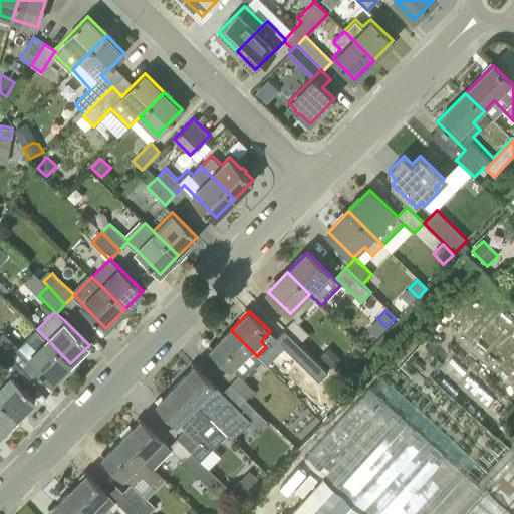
[(299,343),(309,334),(298,323),(294,319),(284,330),(299,343)]
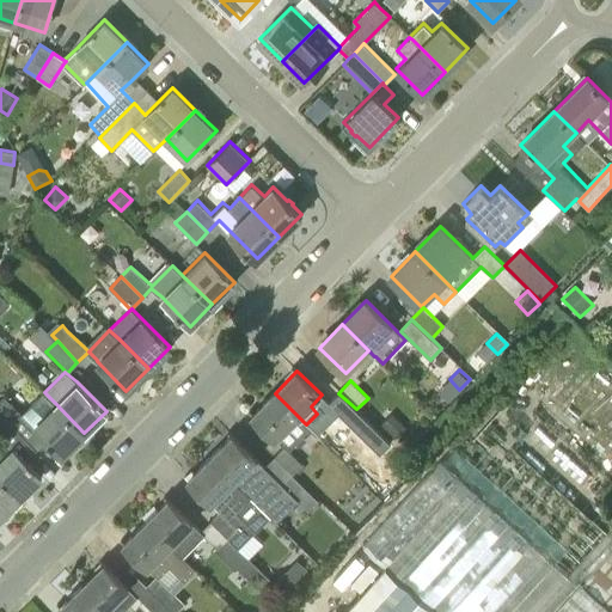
[(62,456),(84,433),(55,403),(44,392),(23,414),(4,395),(0,397),(0,411),(11,423),(38,450),(47,440),(62,456)]
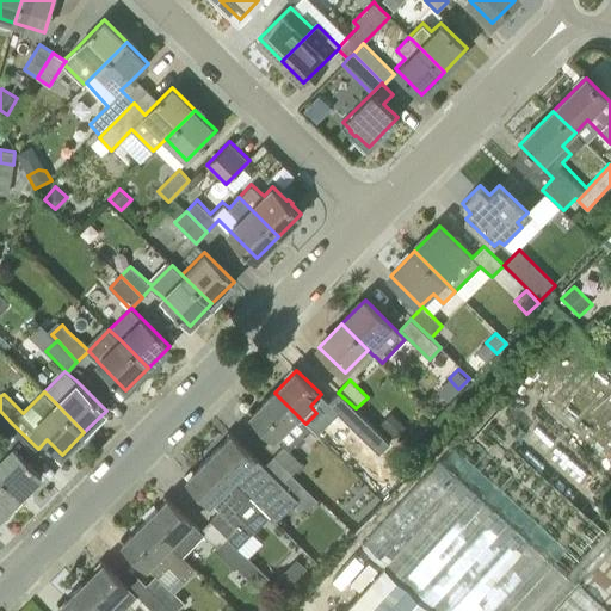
[(304,424),(306,424),(275,393),(252,414),(277,439),(283,446),(273,456),(292,475),(302,464),(288,450),(309,429),(304,424)]
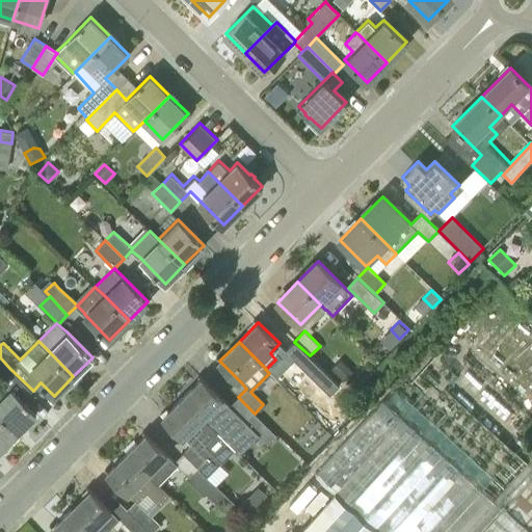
[(319,365),(310,355),(294,342),(286,350),(310,374),(319,365)]
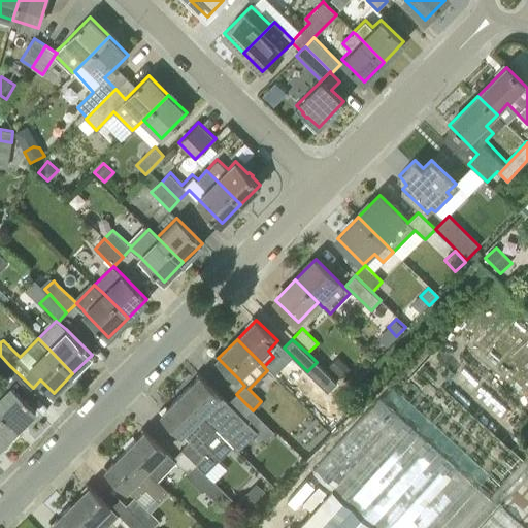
[(351,369),(342,360),(333,369),(341,378),(351,369)]
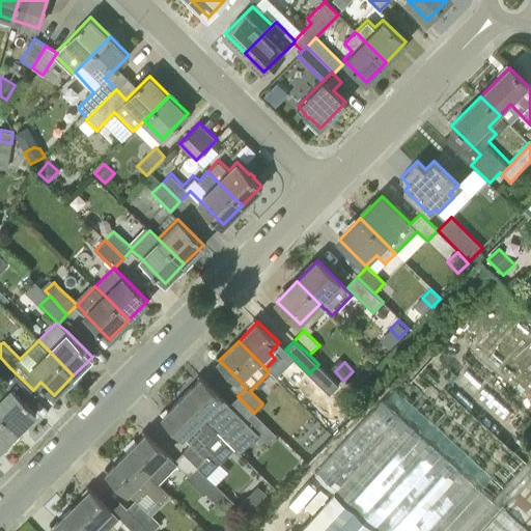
[(23,399),(33,390),(9,367),(0,376),(0,414),(17,431),(36,412),(23,399)]
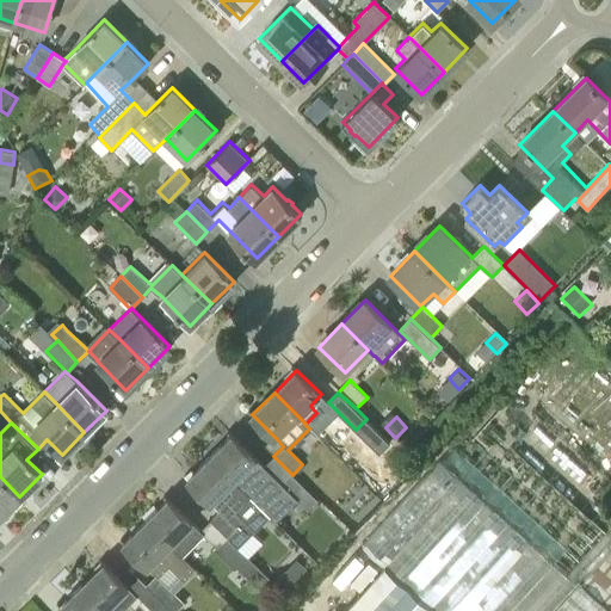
[(264,467),(232,434),(210,457),(250,494),(261,506),(282,485),(297,499),(308,510),(318,499),(292,475),(273,456),(264,467)]
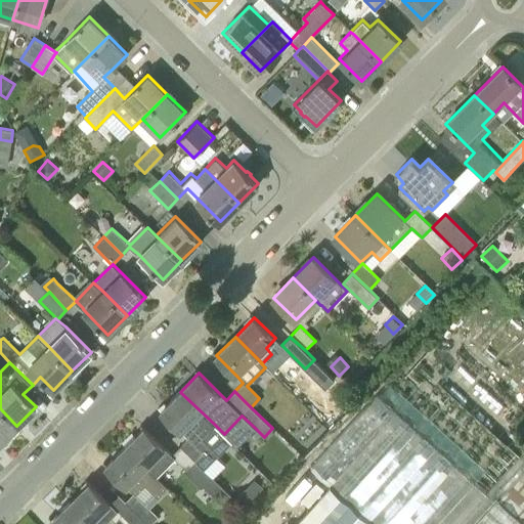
[(203,469),(218,453),(202,436),(214,424),(180,392),(161,410),(182,432),(189,437),(180,446),(203,469)]
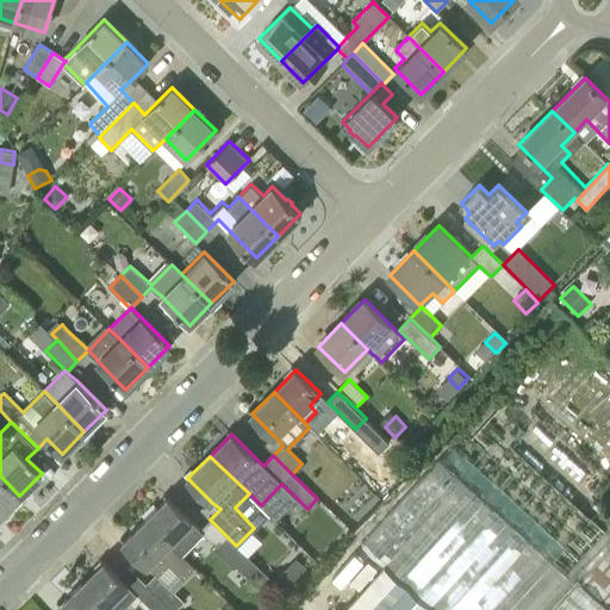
[(609,609),(609,607),(580,579),(579,579),(576,582),(440,458),(362,543),(385,564),(342,609),(609,609)]
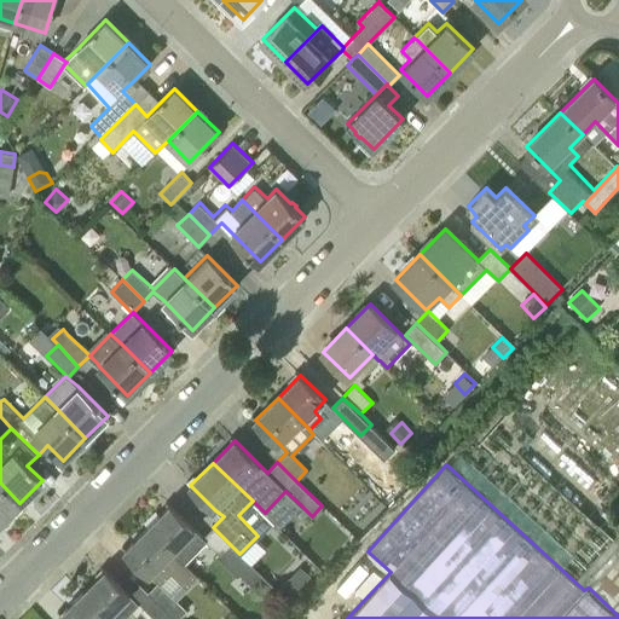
[(0,521),(19,503),(0,482),(0,521)]
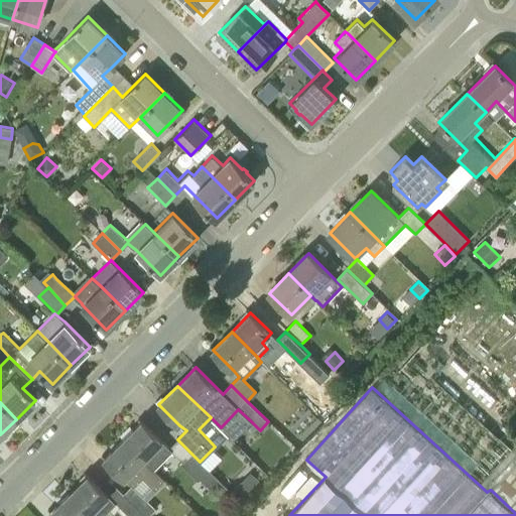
[(200,462),(177,439),(169,447),(162,441),(163,441),(142,421),(123,439),(153,470),(171,450),(182,462),(180,464),(199,481),(200,479),(212,491),(221,482),(200,462)]
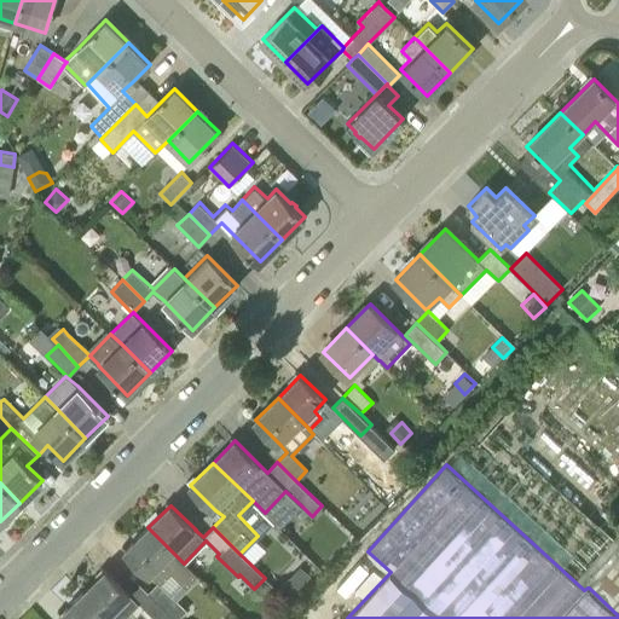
[(200,578),(184,563),(148,527),(125,550),(150,576),(151,576),(158,583),(148,593),(174,618),(178,618),(186,611),(177,601),(187,589),(200,578)]
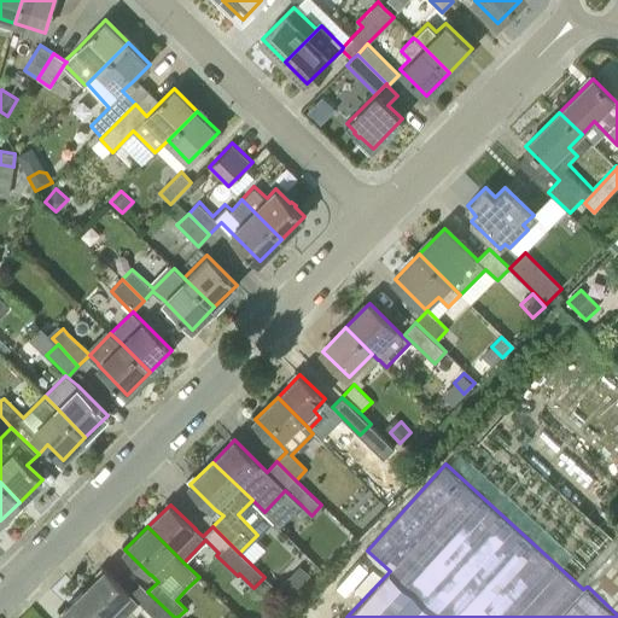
[(616,559),(617,554),(617,537),(613,535),(602,551),(616,559)]
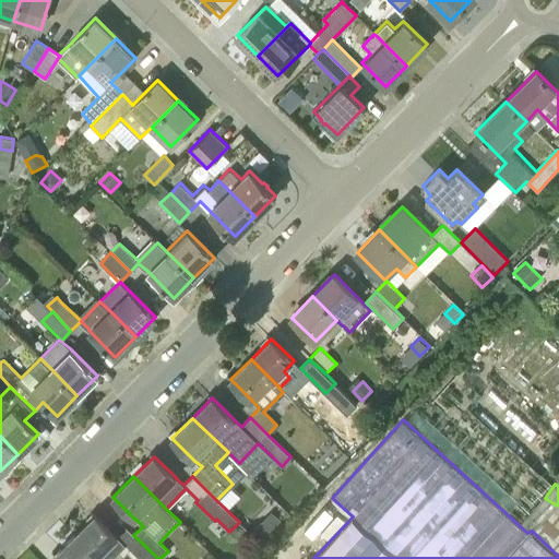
[(98,558),(111,558),(116,555),(108,547),(118,537),(95,514),(75,535),(98,558)]
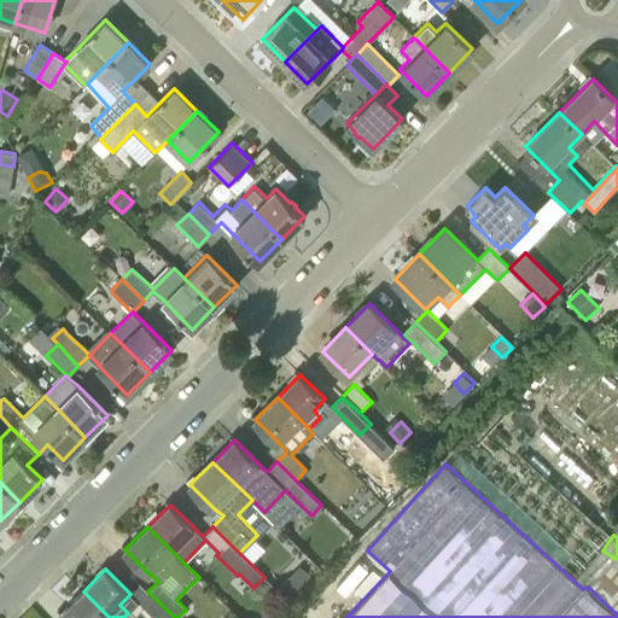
[(291,595),(299,587),(290,576),(281,584),(291,595)]
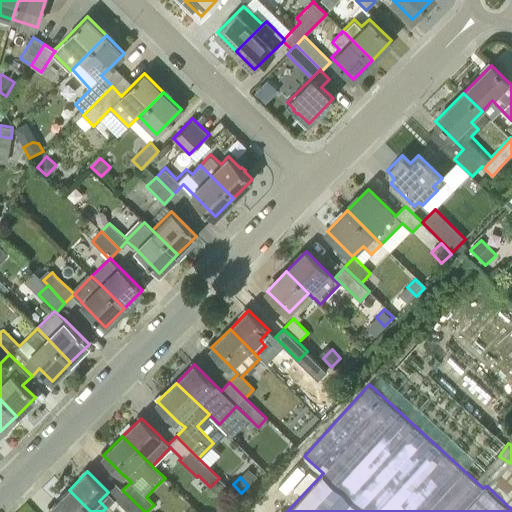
[(90,511),(69,490),(50,508),(53,511),(90,511)]
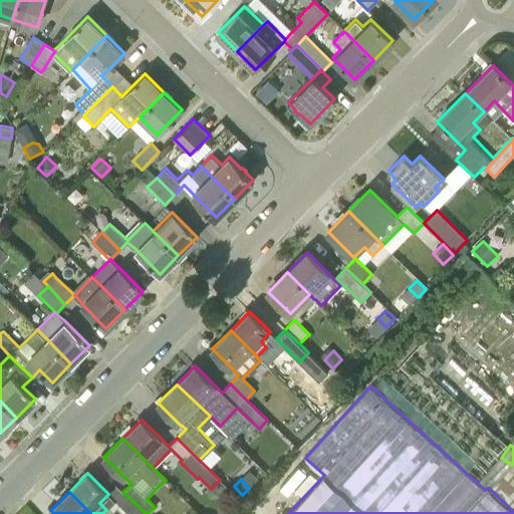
[(129,513),(145,513),(122,492),(114,500),(115,501),(129,513)]
